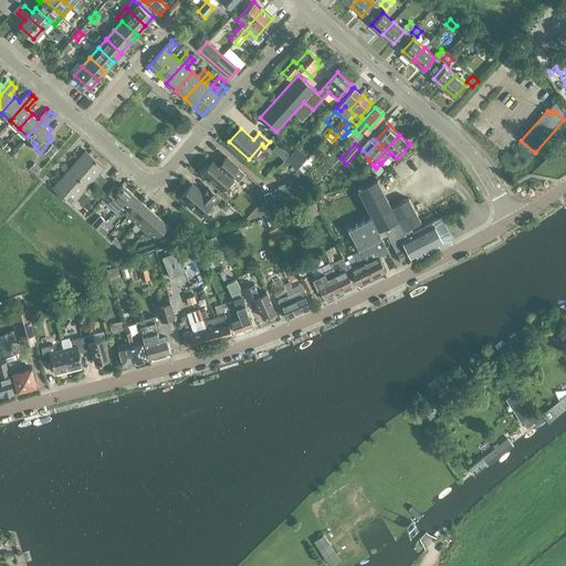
[(85,149),(76,159),(103,182),(106,179),(98,173),(104,167),(85,149)]
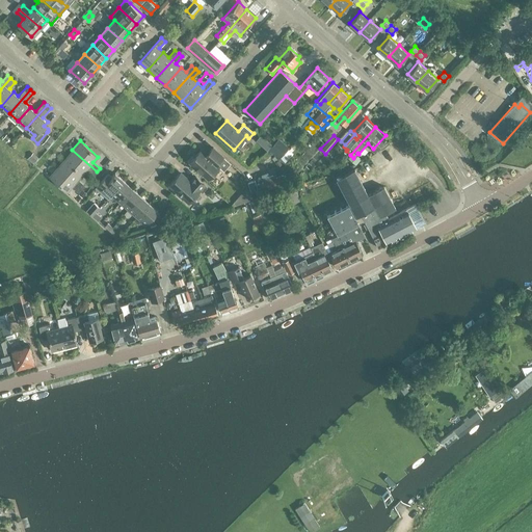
[(275,154),(283,145),(276,140),(269,148),(275,154)]
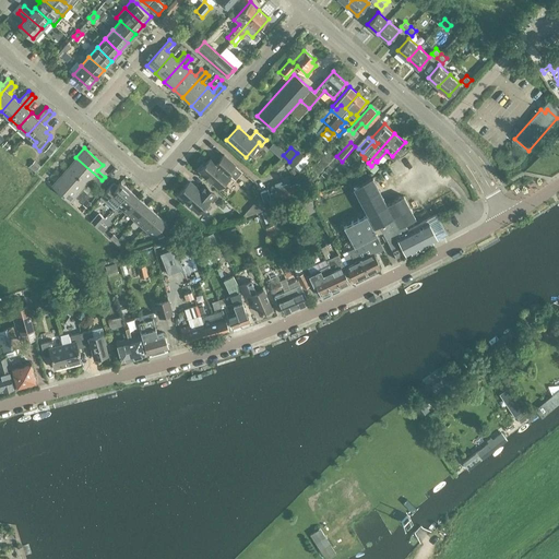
[(236,180),(242,173),(244,171),(235,164),(225,155),(217,163),(212,157),(200,171),(219,188),(230,175),(236,180)]
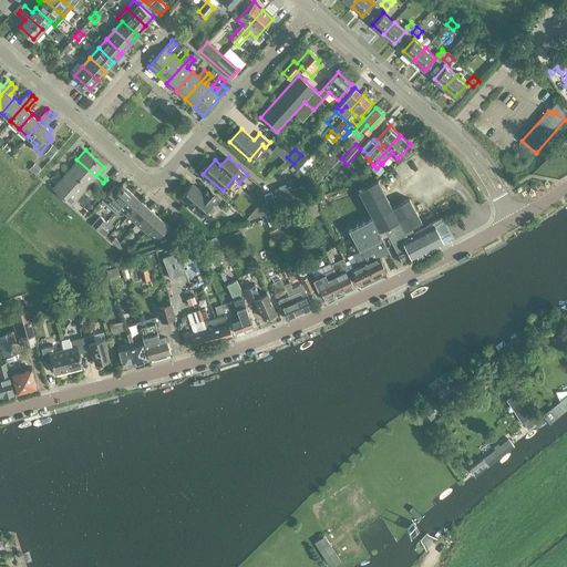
[(103,183),(76,160),(69,168),(88,185),(92,181),(100,187),(103,183)]
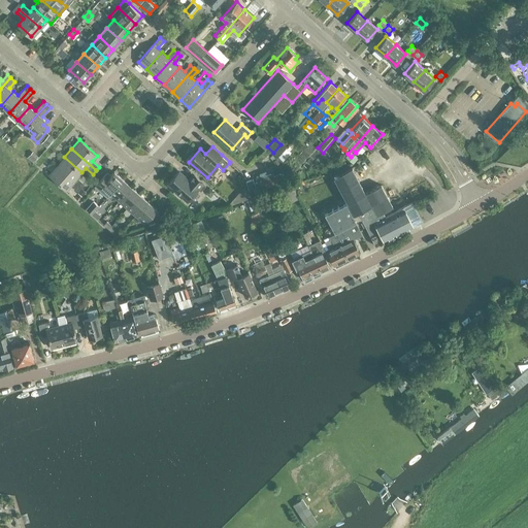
[(27,158),(32,162),(37,156),(32,152),(27,158)]
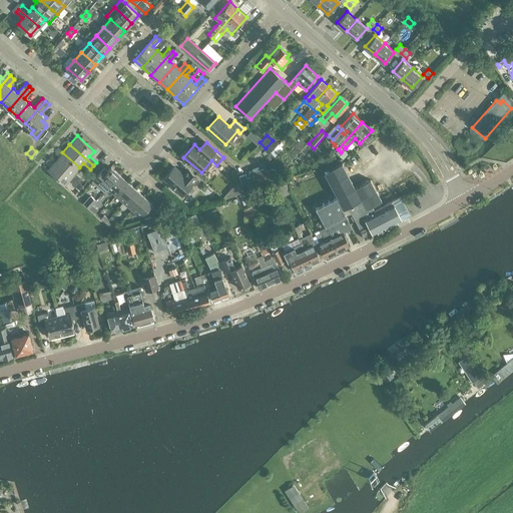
[(272,157),(268,154),(265,150),(262,152),(265,156),(268,160),(272,157)]
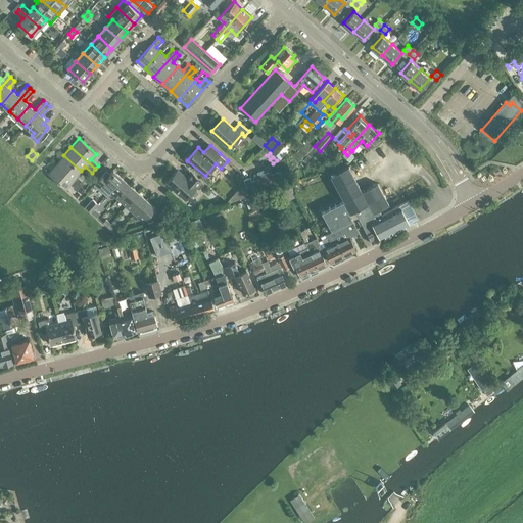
[(81,171),(63,155),(56,163),(81,186),(84,182),(77,176),(81,171)]
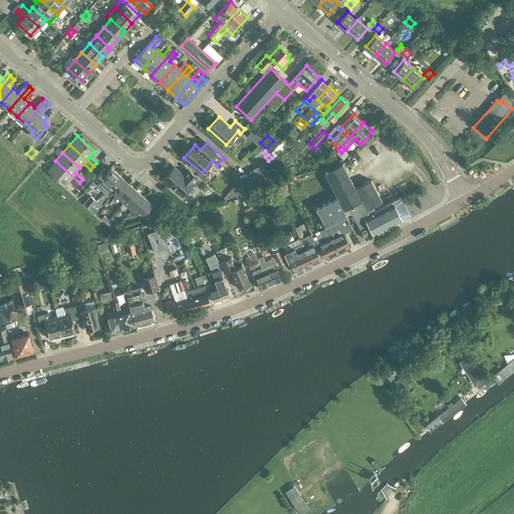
[(79,183),(55,161),(47,170),(64,185),(69,180),(76,186),(79,183)]
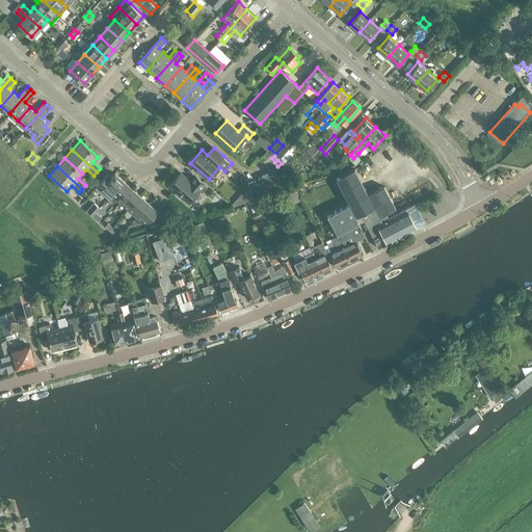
[(384,186),(368,193),(355,167),(337,178),(356,215),(355,216),(349,205),(366,236),(360,222),(365,220),(374,239),(383,234),(378,222),(389,217),(387,213),(396,209),(384,186)]
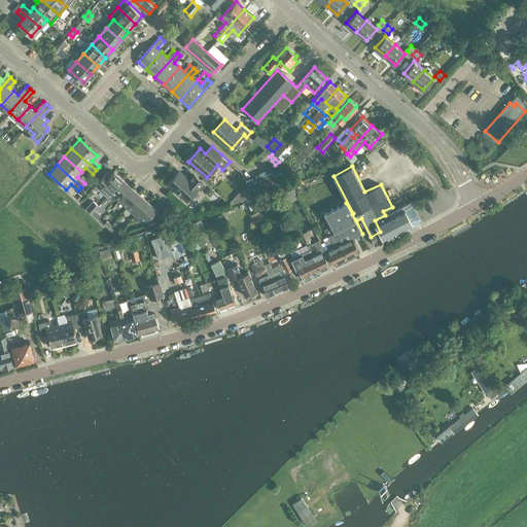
[(254,181),(256,187),(257,189),(284,180),(281,172),(273,175),(272,172),(267,174),(266,171),(258,174),(260,179),(254,181)]
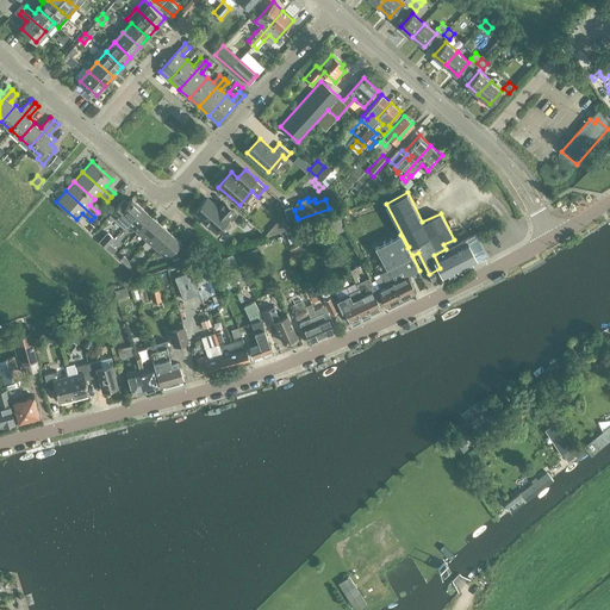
[(143,209),(132,199),(128,205),(124,201),(111,215),(125,228),(130,224),(143,209)]
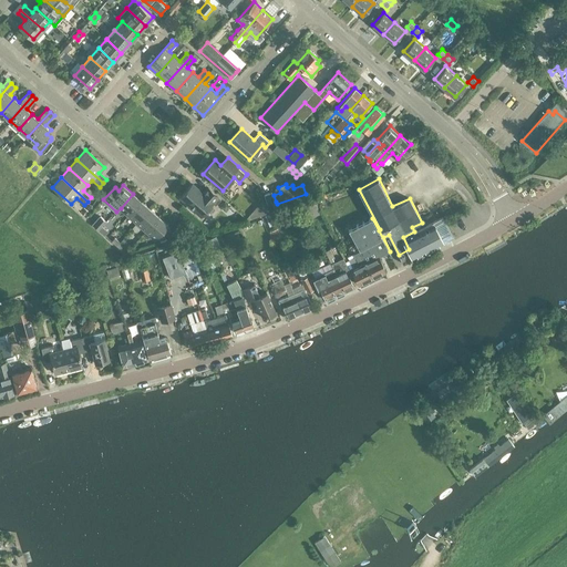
[(182,198),(187,203),(189,205),(188,207),(193,212),(195,209),(203,217),(215,203),(217,206),(223,199),(209,188),(205,194),(194,185),(182,198)]
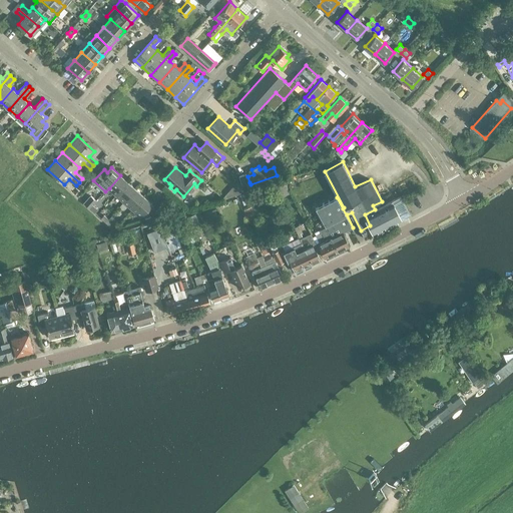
[(241,185),(248,182),(245,173),(238,175),(241,185)]
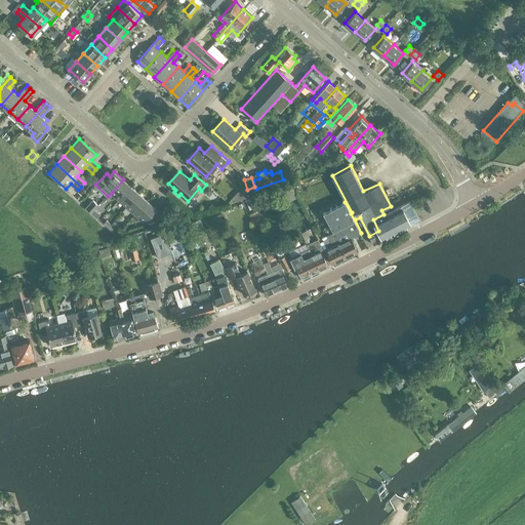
[(123,179),(112,193),(120,200),(131,187),(123,179)]
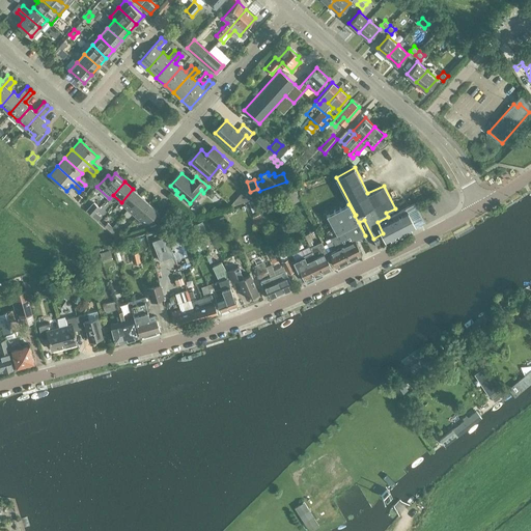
[(133,189),(121,202),(130,210),(142,196),(133,189)]
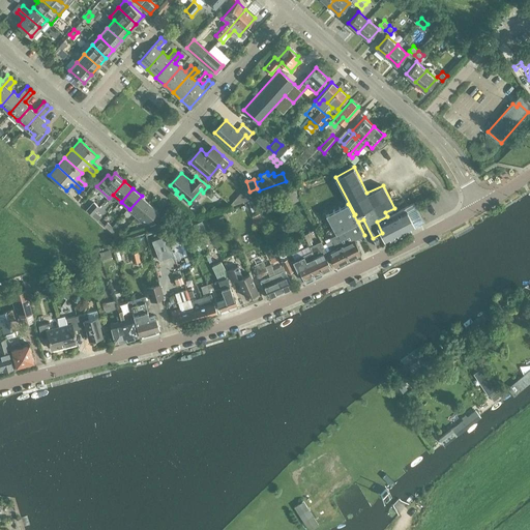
[(288,204),(299,199),(295,188),(284,194),(288,204)]
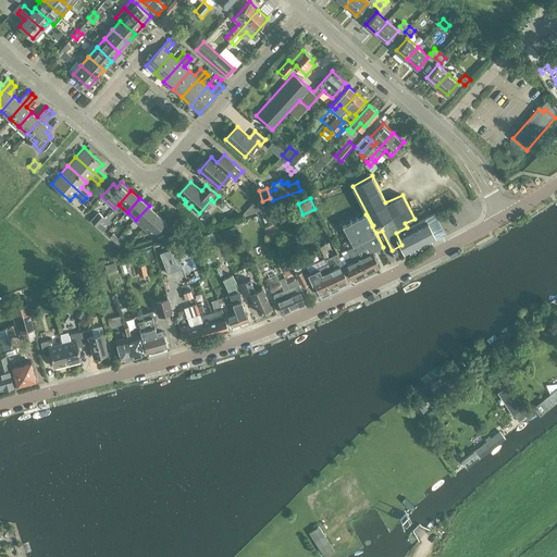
[(149,206),(136,220),(146,229),(158,214),(149,206)]
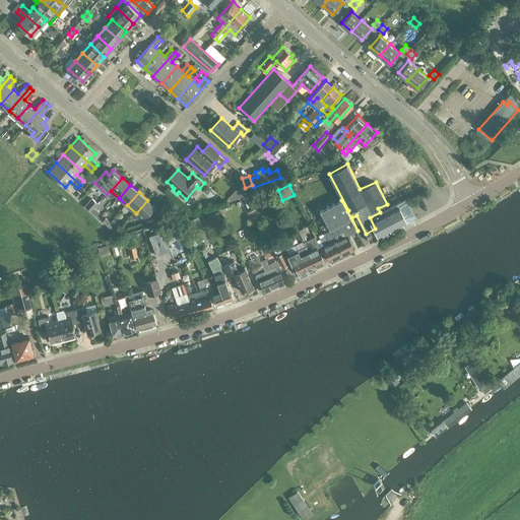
[(406,199),(380,212),(370,217),(375,229),(366,234),(370,242),(415,218),(406,199)]
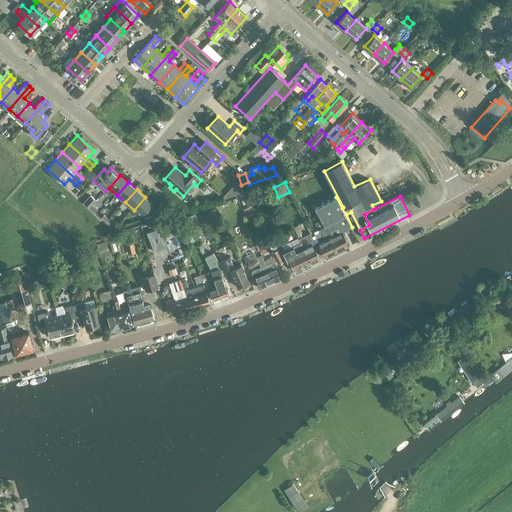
[(145,197),(134,210),(142,217),(150,209),(153,212),(156,208),(153,205),(153,204),(145,197)]
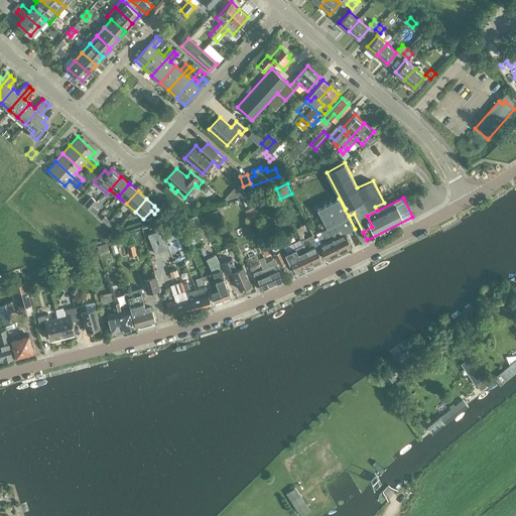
[(355,229),(339,199),(317,209),(328,228),(321,231),(328,243),(320,246),(327,259),(352,247),(346,234),(355,229)]
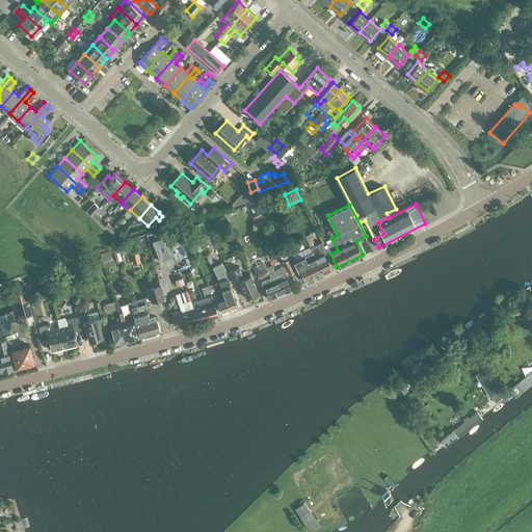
[(90,208),(87,211),(98,219),(101,216),(90,208)]
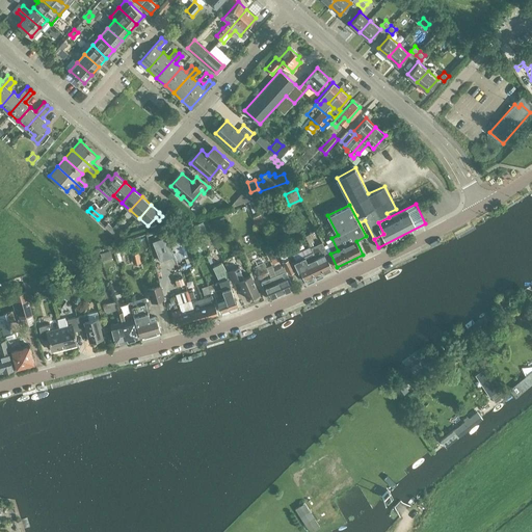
[(259,227),(267,220),(261,211),(253,217),(259,227)]
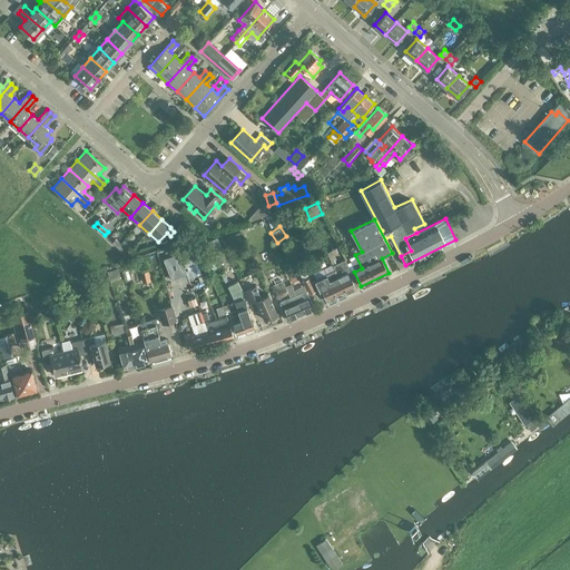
[(115,238),(111,242),(123,252),(126,247),(115,238)]
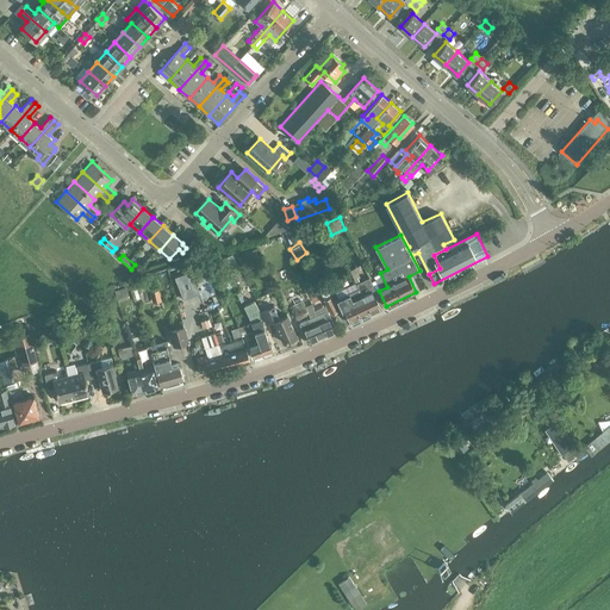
[(195,273),(204,296),(218,291),(212,277),(207,279),(205,269),(195,273)]
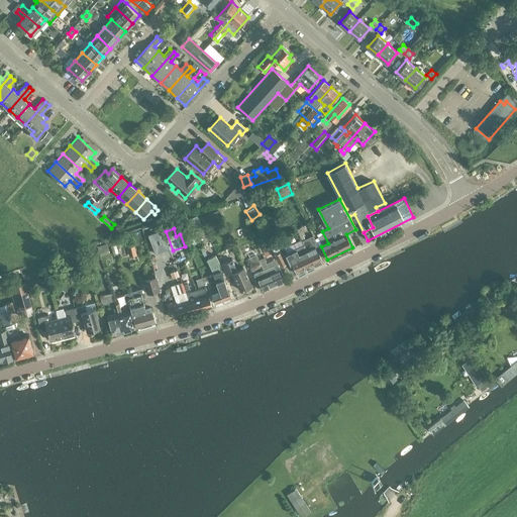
[(314,235),(303,240),(315,266),(323,262),(319,251),(320,250),(314,235)]
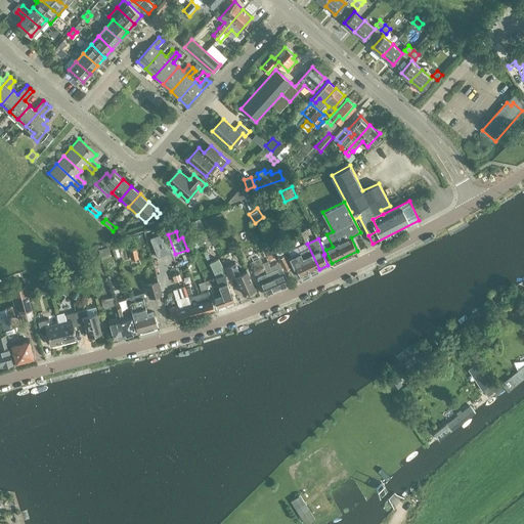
[(158,246),(162,257),(172,254),(168,242),(158,246)]
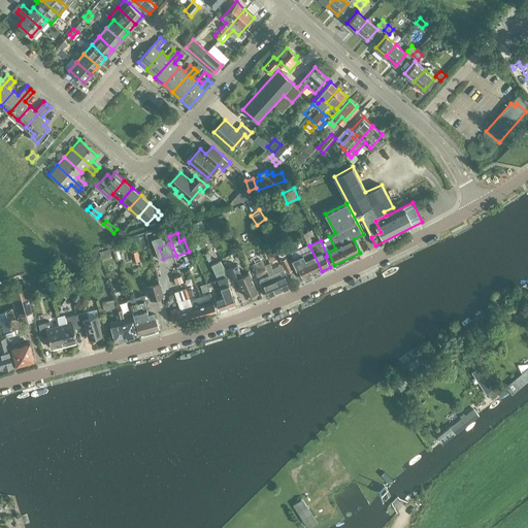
[(309,249),(301,254),(311,275),(322,271),(309,245),(308,246),(309,249)]
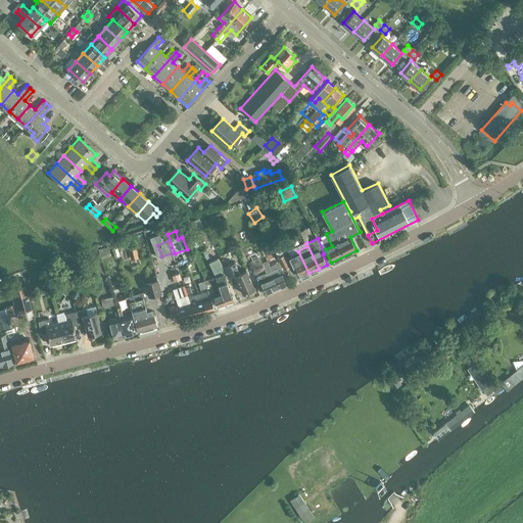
[(284,270),(290,267),(281,246),(275,249),(276,250),(276,251),(284,270)]
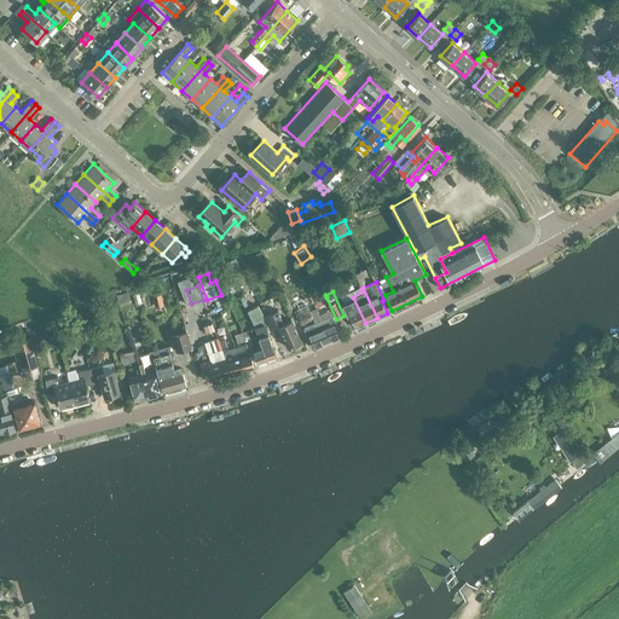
[(288,307),(294,305),(290,295),(284,298),(288,307)]
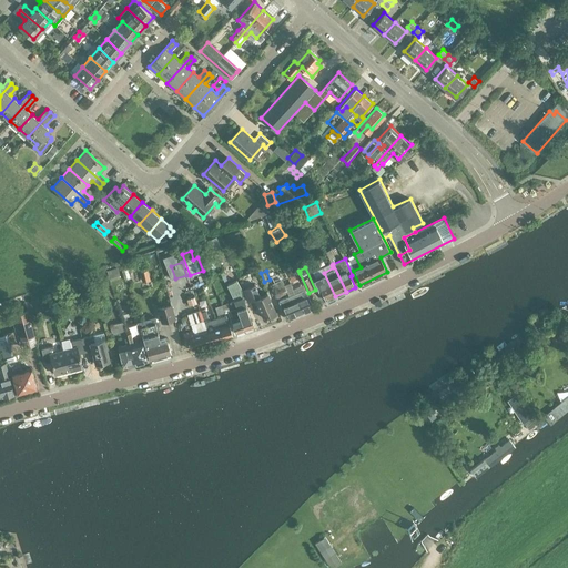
[(324,273),(313,279),(318,292),(322,290),(327,301),(335,296),(324,273)]
